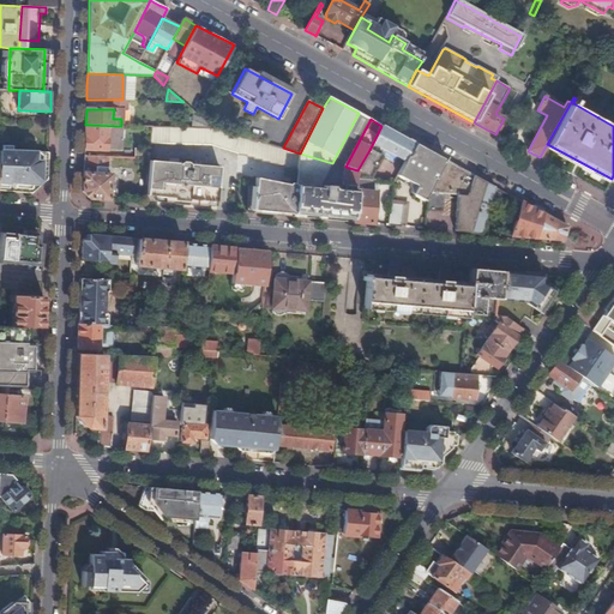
[(85,139),(85,149),(125,150),(126,134),(132,134),(132,126),(121,126),(85,125),(85,139)]
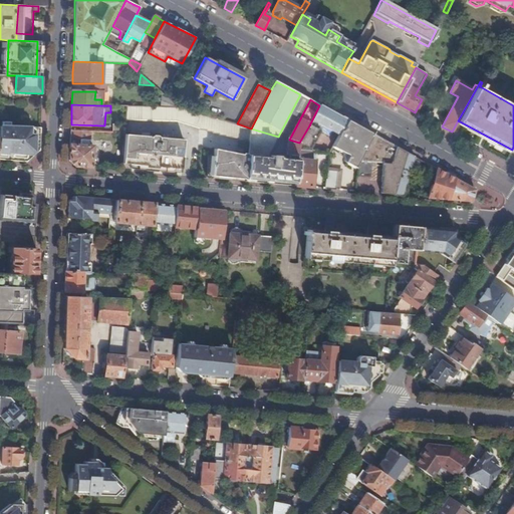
[(178,120),(200,129),(201,113),(178,106),(127,105),(125,119),(178,120)]
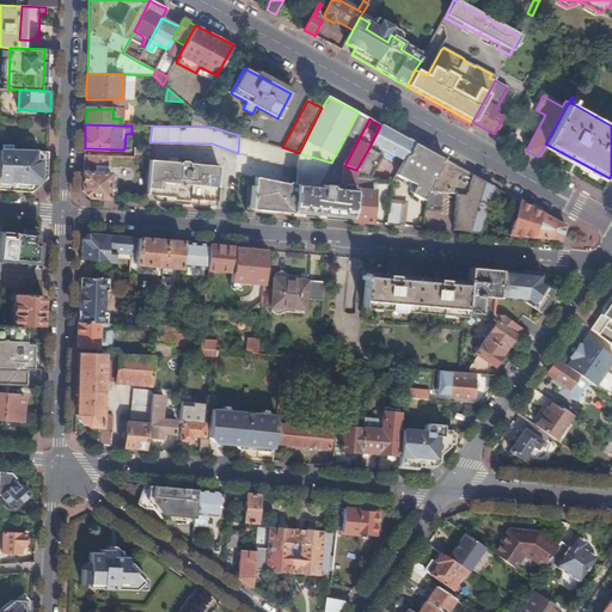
[(380,126),(368,150),(392,161),(395,155),(404,161),(414,144),(399,135),(380,126)]
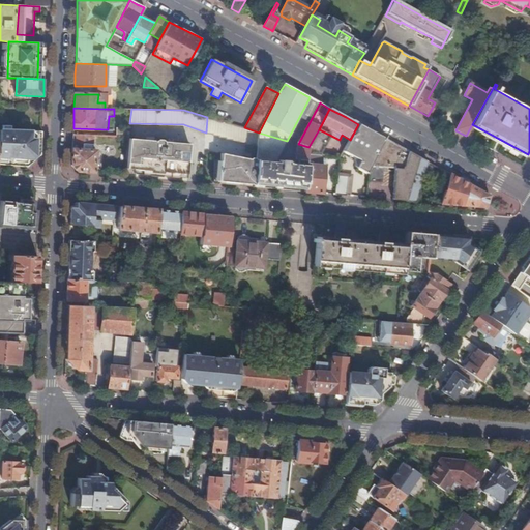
[(206,133),(206,134),(212,134),(212,135),(219,136),(219,137),(225,137),(226,138),(232,139),(233,140),(239,140),(239,141),(245,141),(246,143),(253,143),(253,144),(258,144),(259,133),(244,127),(207,117),(206,133)]
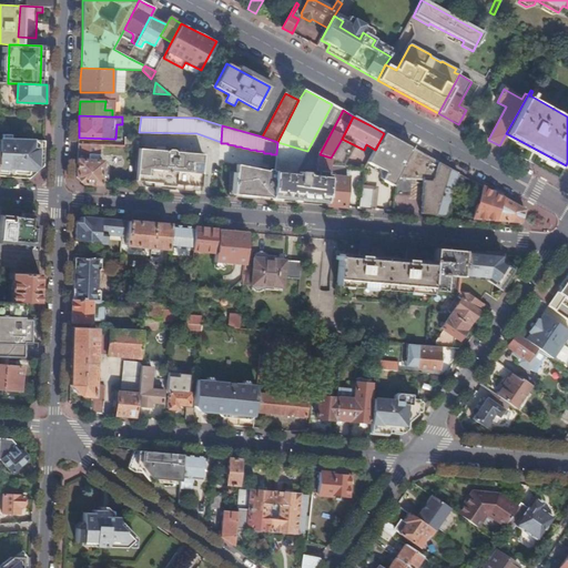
[(384,133),(375,150),(367,162),(387,173),(385,176),(396,183),(396,178),(413,149),(399,141),(384,133)]
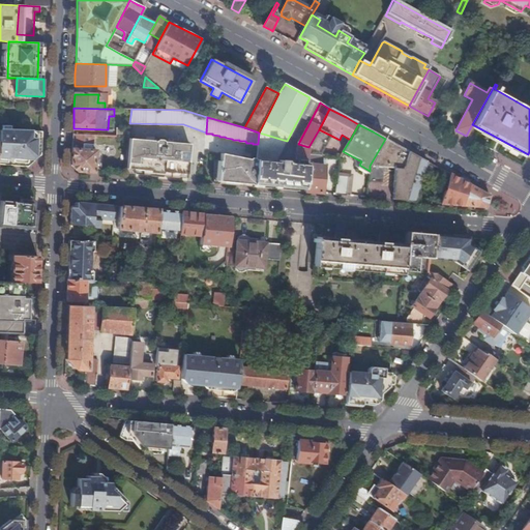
[(0,129),(0,165),(13,166),(27,168),(41,155),(42,131),(0,129)]
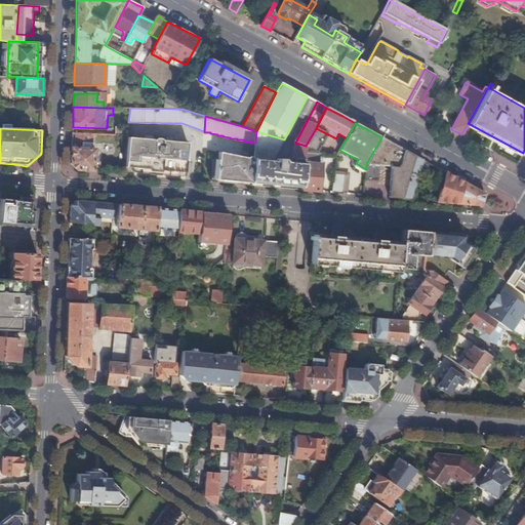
[(254,159),(274,159),(284,139),(256,131),(255,143),(254,155),(254,159)]
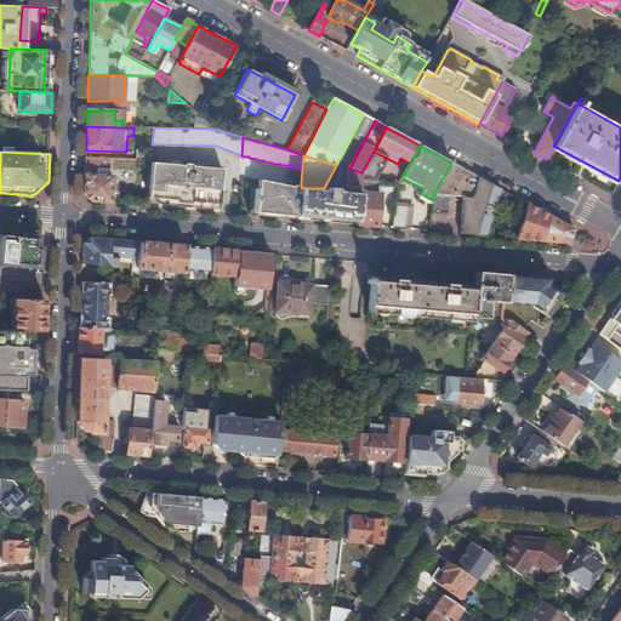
[(90,200),(110,203),(113,176),(108,176),(109,159),(86,158),(84,194),(90,200)]
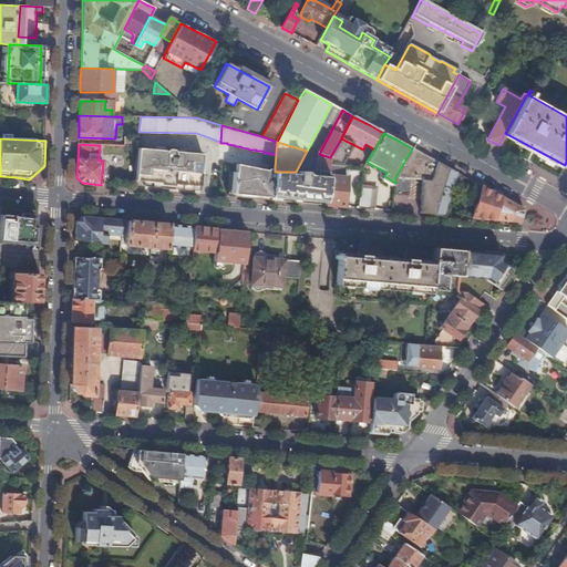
[(137,147),(134,185),(199,191),(203,153),(175,151),(173,148),(168,148),(166,151),(137,147)]
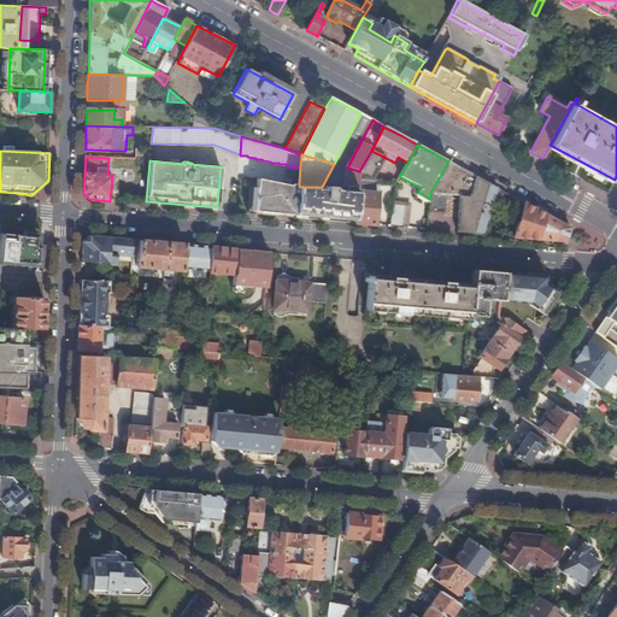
[(489,183),(448,162),(430,193),(430,199),(429,212),(445,213),(446,200),(451,201),(452,195),(460,195),(457,233),(474,234),(489,183)]
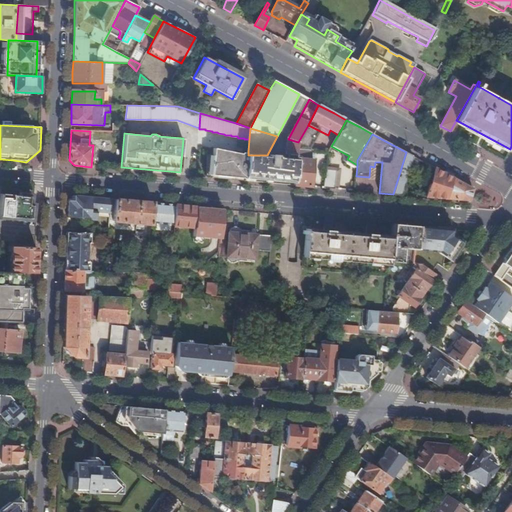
[(288,158),(297,159),(298,149),(298,142),(288,139),(286,154),(288,155),(288,158)]
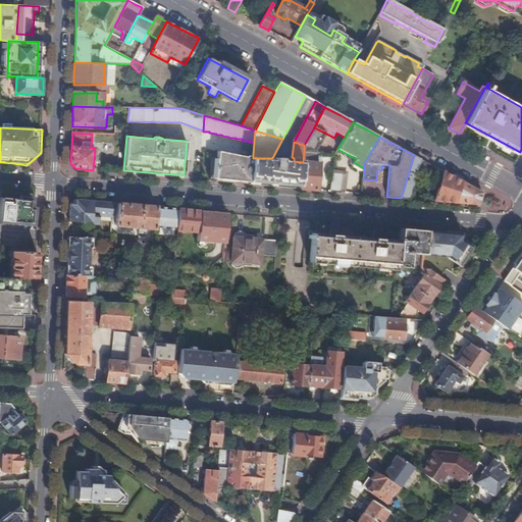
[(218,151),(215,181),(225,181),(242,184),(243,174),(251,175),(251,174),(253,158),(253,154),(251,154),(250,153),(247,152),(246,154),(218,151)]
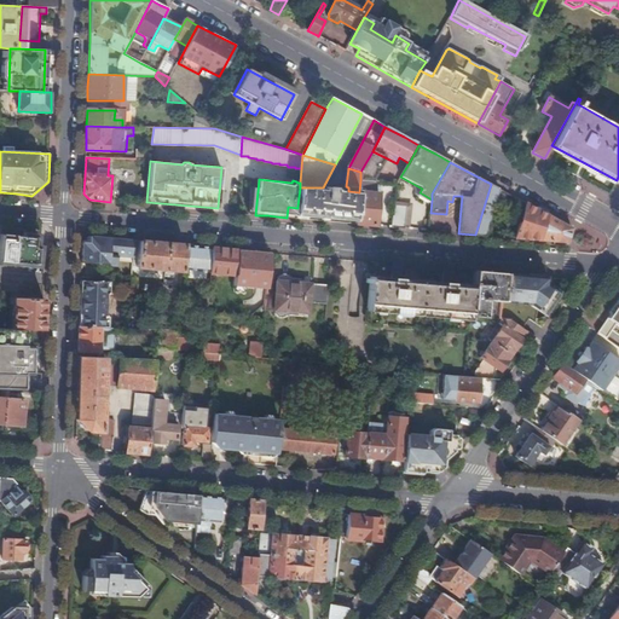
[(359,192),(357,224),(376,226),(379,194),(377,194),(377,181),(360,180),(359,192)]
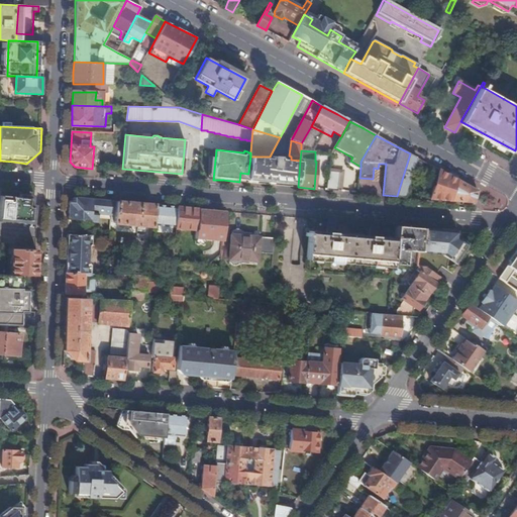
[(410,153),(397,196),(404,197),(413,173),(420,175),(424,162),(410,153)]
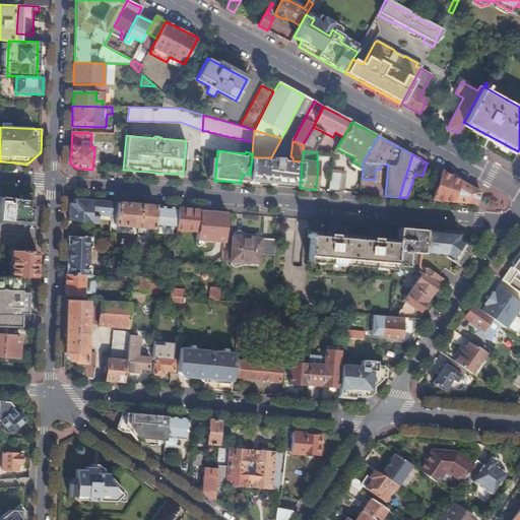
[(302,161),(293,160),(279,158),(279,157),(274,156),(274,158),(271,157),(252,157),(250,174),(260,175),(259,185),(277,186),(300,188),(302,161)]
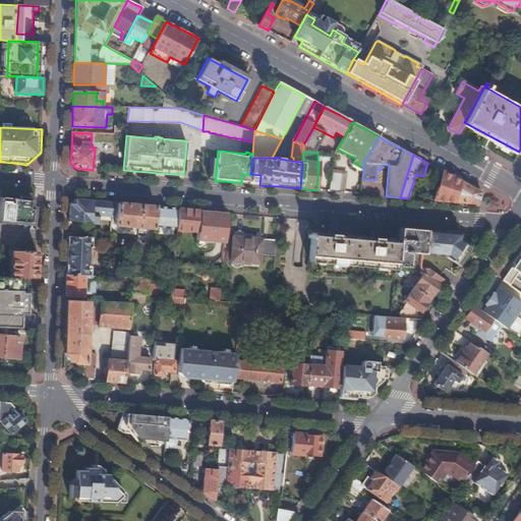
[(439,182),(433,200),(477,205),(481,191),(449,174),(437,167),(432,180),(439,182)]
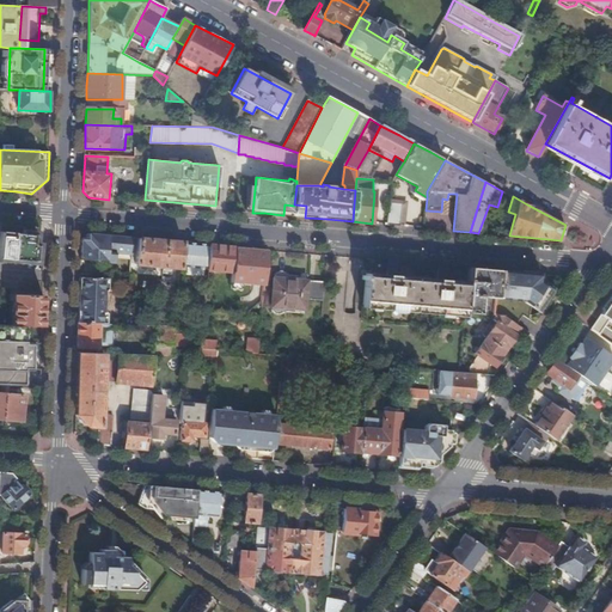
[(390,201),(387,225),(404,226),(405,206),(393,203),(393,201),(390,201)]
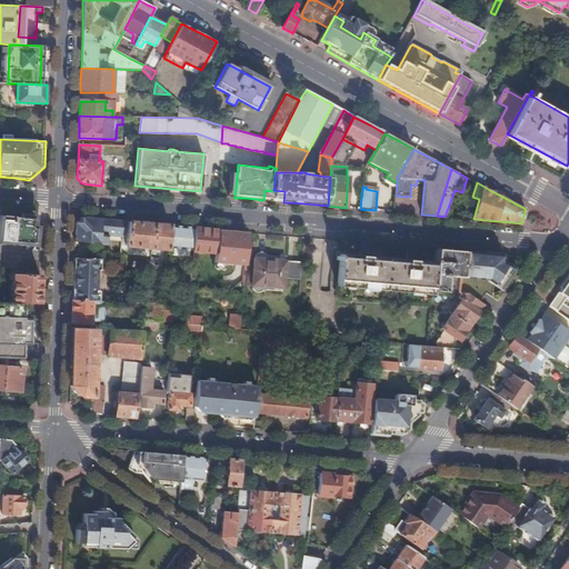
[(265,190),(263,200),(272,201),(273,191),(265,190)]
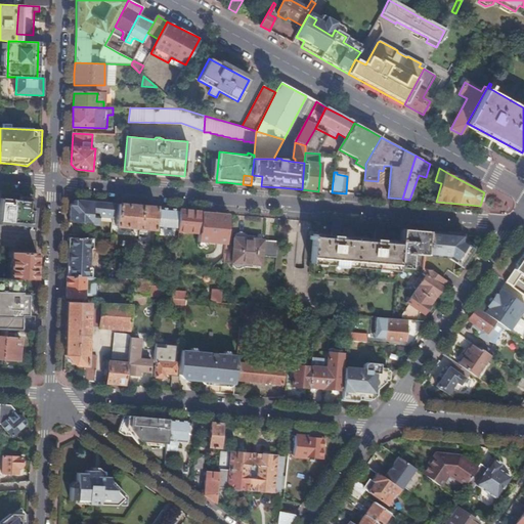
[(252,176),(251,185),(255,185),(261,186),(262,176),(252,175),(252,176)]
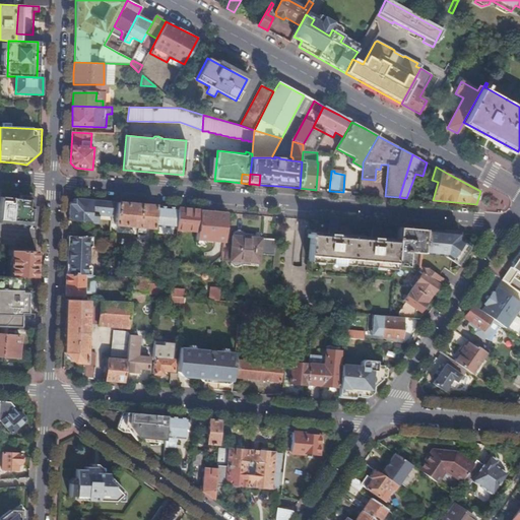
[(27,201),(1,198),(0,208),(0,217),(27,220),(29,209),(26,209),(27,201)]
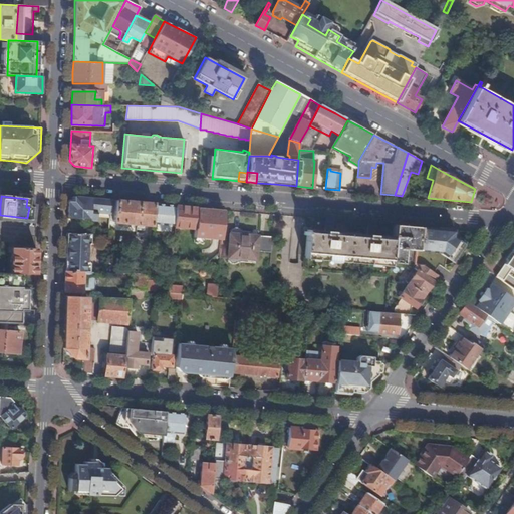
[(68,202),(67,219),(89,219),(89,221),(96,222),(97,214),(110,214),(111,200),(91,198),(74,197),(68,202)]
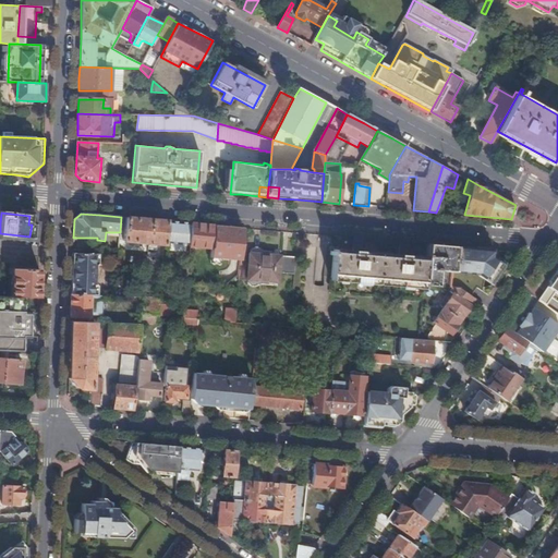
[(145,219),(126,217),(124,241),(148,243),(148,250),(156,250),(157,244),(165,245),(165,242),(167,221),(145,219)]
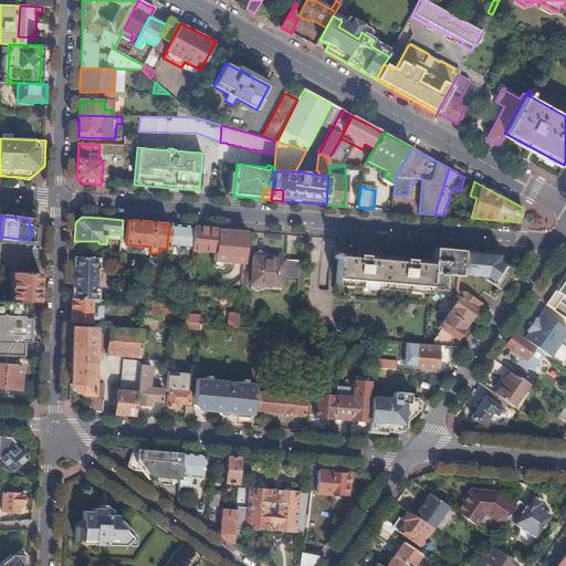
[(182,226),(169,224),(167,245),(173,247),(171,254),(188,257),(189,248),(192,248),(195,227),(182,226)]
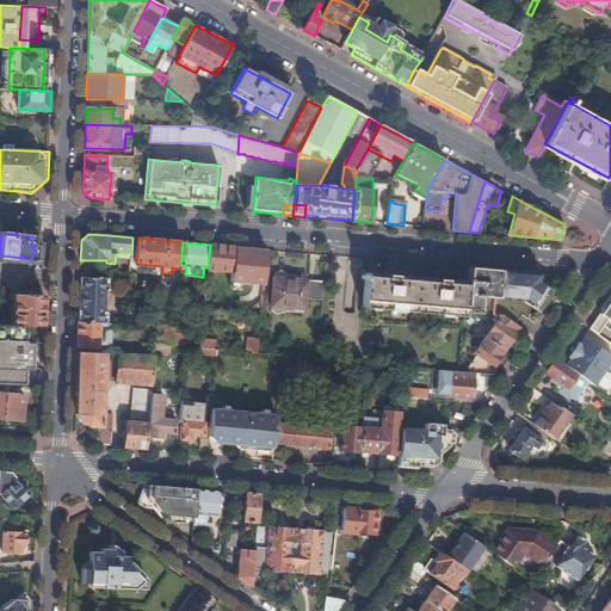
[(235,247),(210,245),(208,267),(208,270),(234,272),(235,247)]
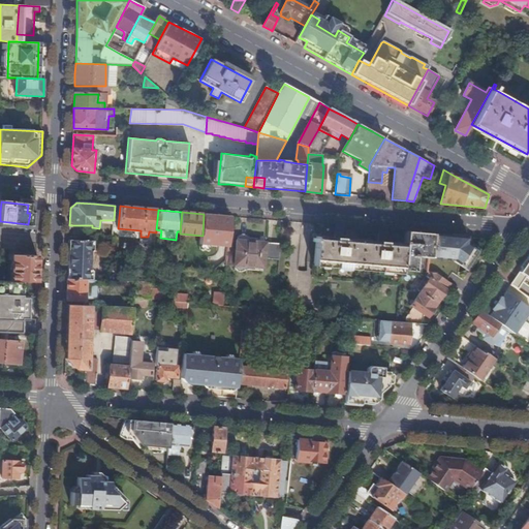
[(216,215),(204,214),(203,236),(201,246),(228,248),(230,216),(216,215)]
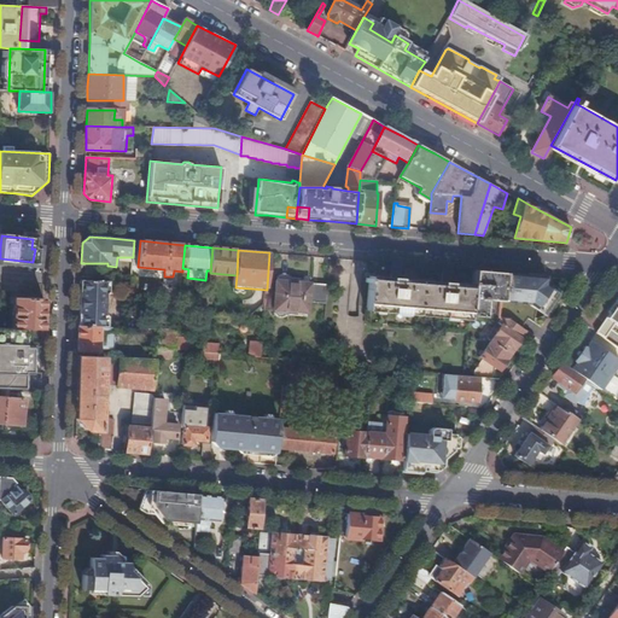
[(367,308),(377,309),(470,316),(472,285),(452,284),(452,269),(447,268),(443,268),(442,283),(401,279),(402,264),(396,263),(392,263),(391,278),(380,278),(369,277),(369,278),(366,278),(366,283),(369,283),(367,308)]
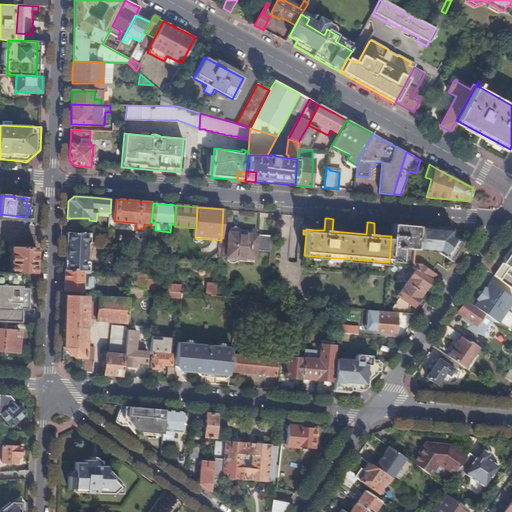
[(418,226),(405,225),(392,224),(391,236),(389,262),(412,264),(413,249),(416,249),(418,226)]
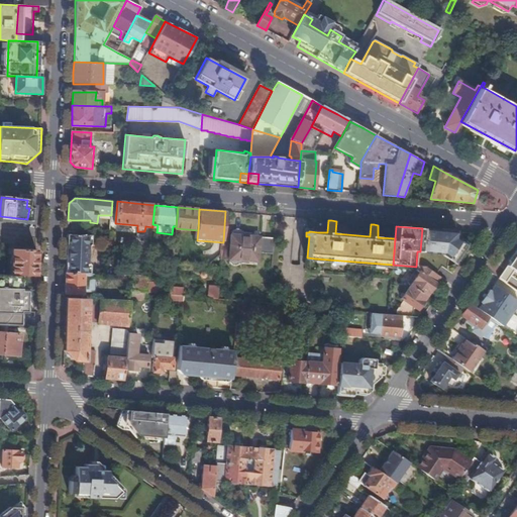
[(436,230),(422,228),(420,251),(442,253),(458,266),(471,247),(455,238),(456,231),(436,230)]
